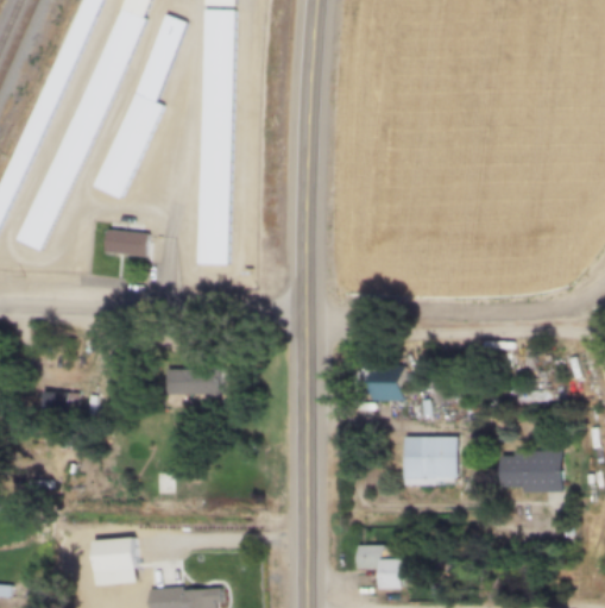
[(79,0),(0,187),(0,237),(99,0),(79,0)]
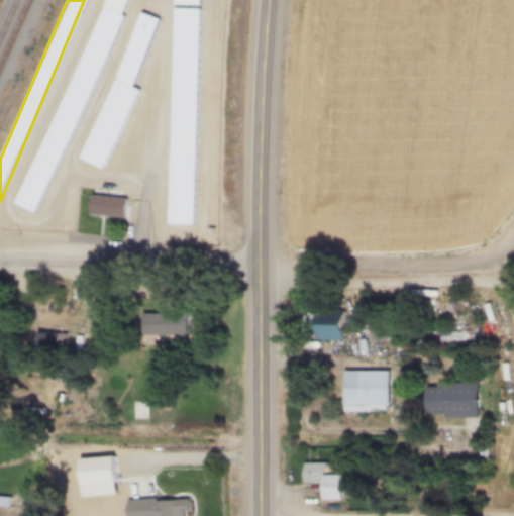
[(117,12),(95,4),(18,206),(40,214),(117,12)]
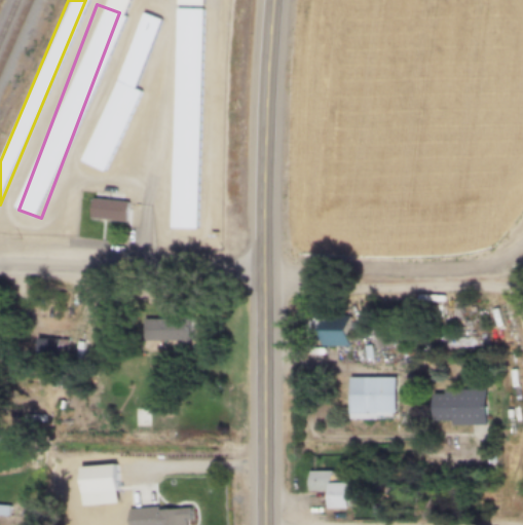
[(175,7),(170,228),(196,228),(201,7),(175,7)]
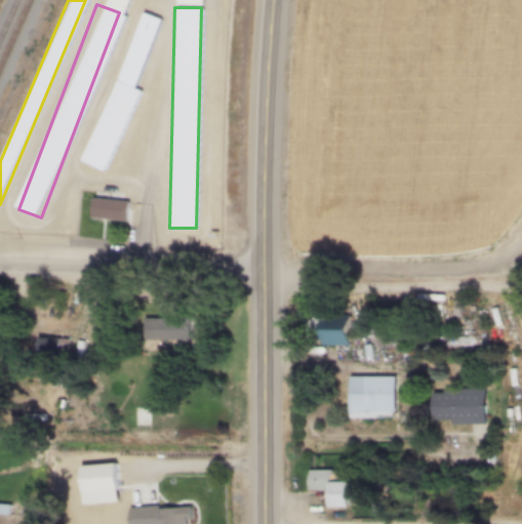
[(79,160),(105,171),(137,89),(112,78),(79,160)]
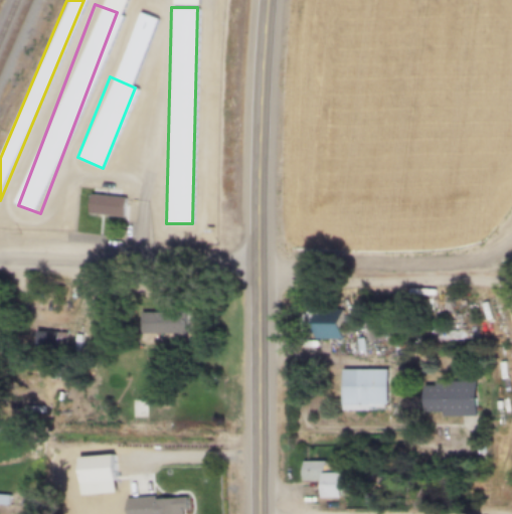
[(89,214),(125,214),(125,195),(89,195),(89,214)]
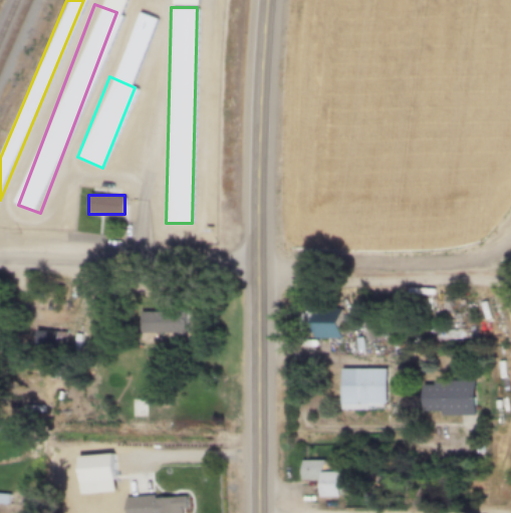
[(342,336),(342,309),(298,309),(298,336),(342,336)]
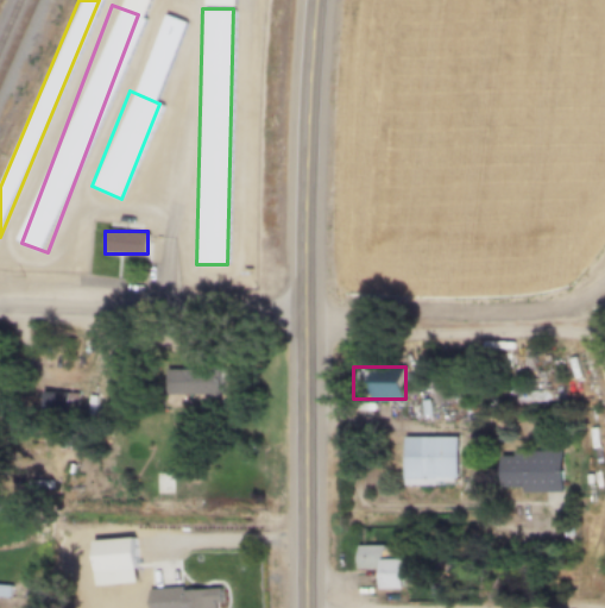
[(218,395),(218,369),(164,369),(164,395),(218,395)]
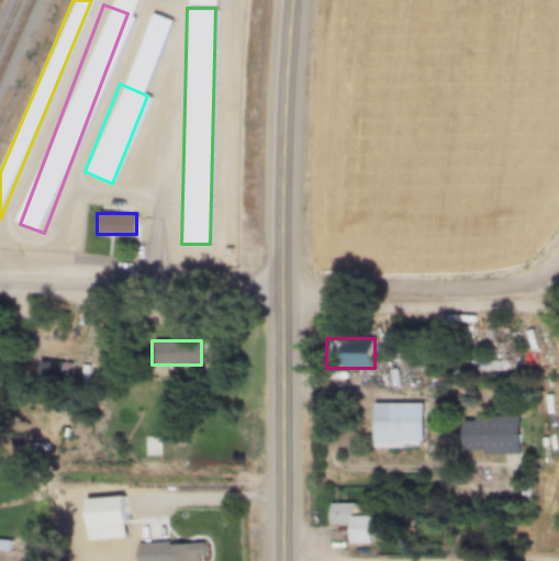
[(420,350),(400,350),(400,372),(420,372),(420,350)]
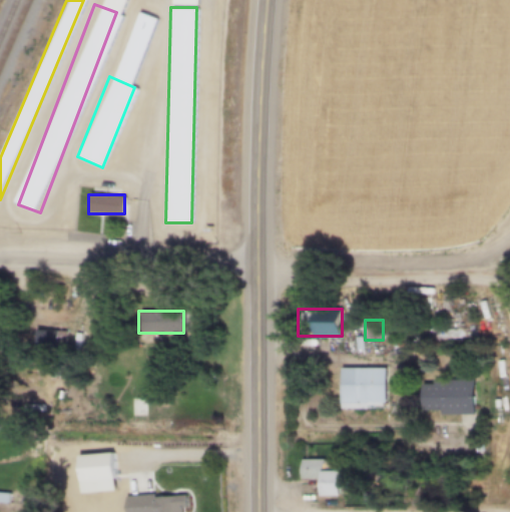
[(64,349),(64,331),(45,331),(45,349),(64,349)]
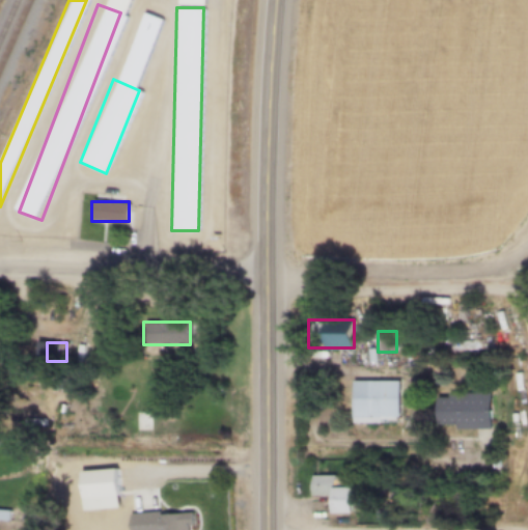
[(352,422),(398,422),(398,381),(352,380),(352,422)]
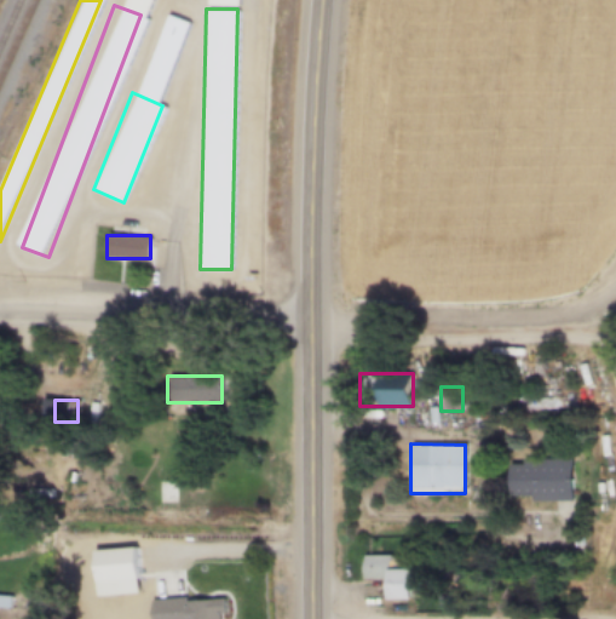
[(573,500),(573,460),(511,460),(511,500),(573,500)]
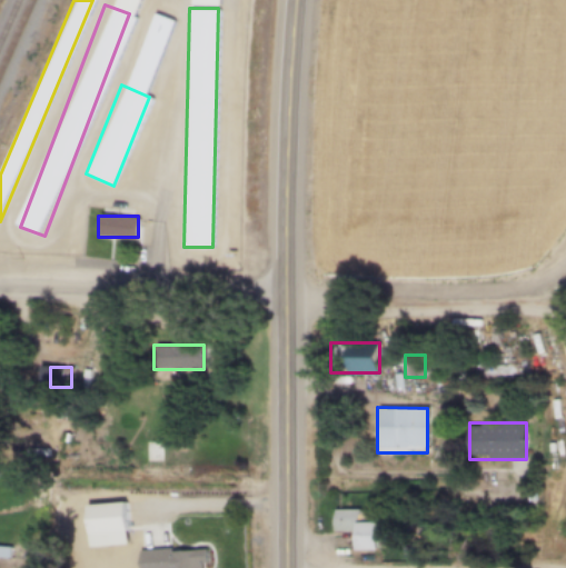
[(359,509),(334,509),(335,551),(383,551),(381,521),(359,521),(359,509)]
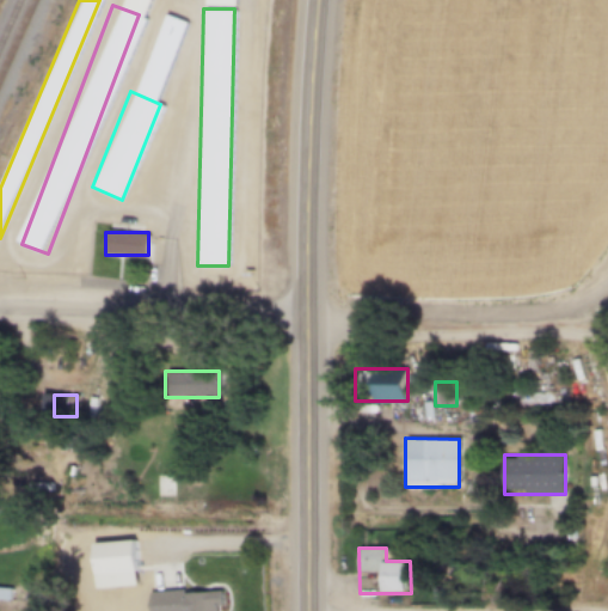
[(147,551),(104,551),(104,584),(147,584),(147,551)]
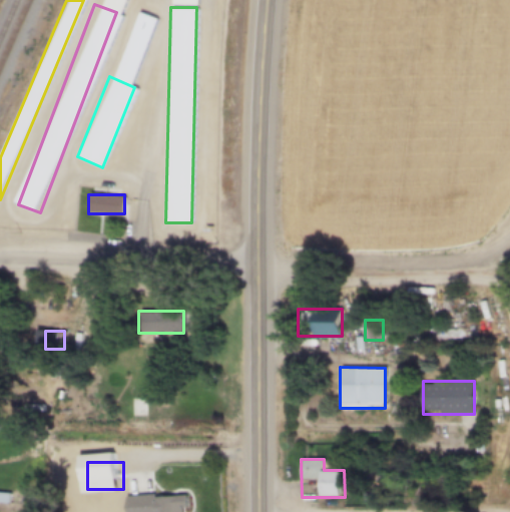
[(182,511),(186,510),(186,495),(125,496),(125,511),(182,511)]
